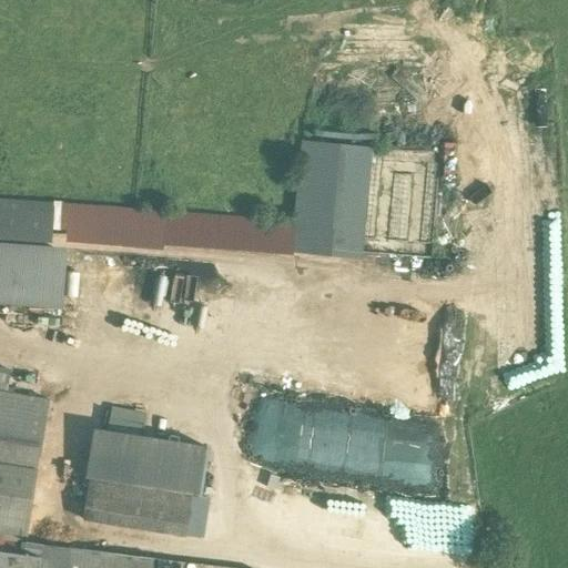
[(292,224),(288,251),(358,259),(372,152),(301,144),(292,224)]
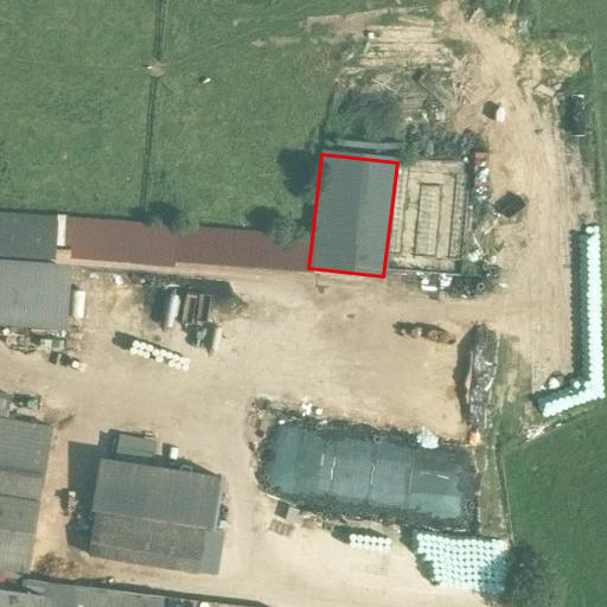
[(434,202),(465,203),(467,163),(415,160),(414,183),(427,183),(427,173),(439,174),(438,185),(435,185),(434,202)]
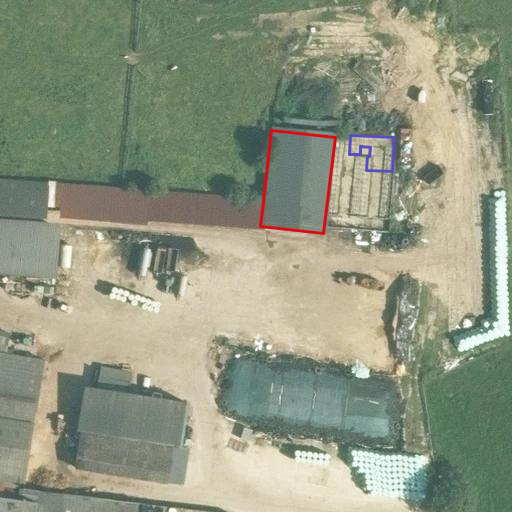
[(263,202),(0,180),(0,204),(260,226),(263,202)]
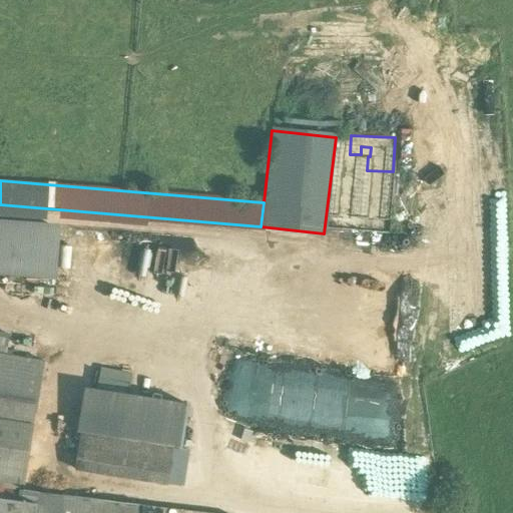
[(366,225),(388,226),(388,209),(367,209),(366,225)]
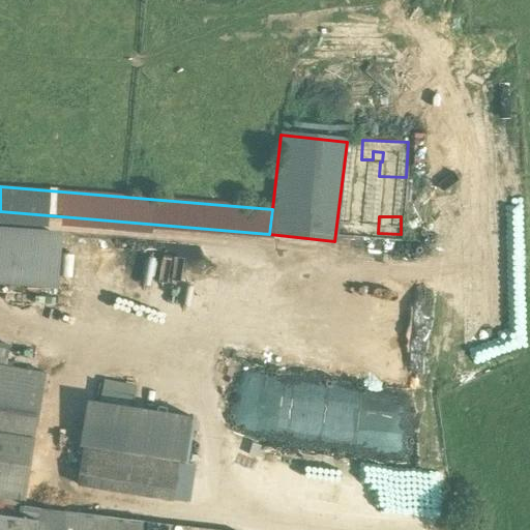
[(0,365),(0,434),(33,439),(45,374),(0,365)]
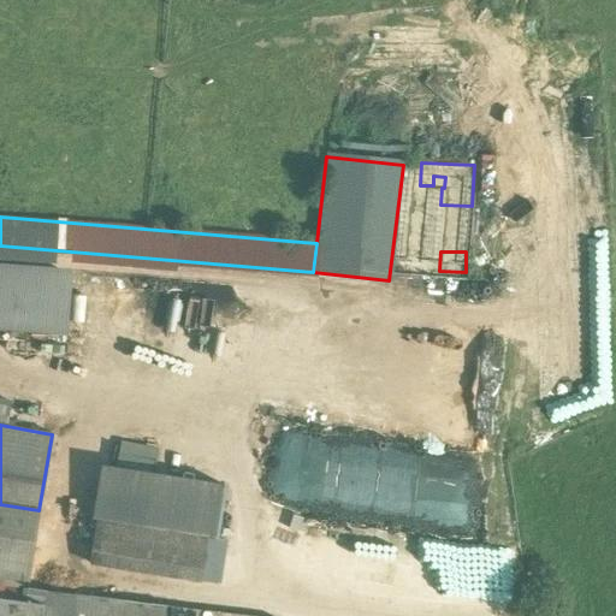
[(117,465),(157,469),(160,440),(120,436),(117,465)]
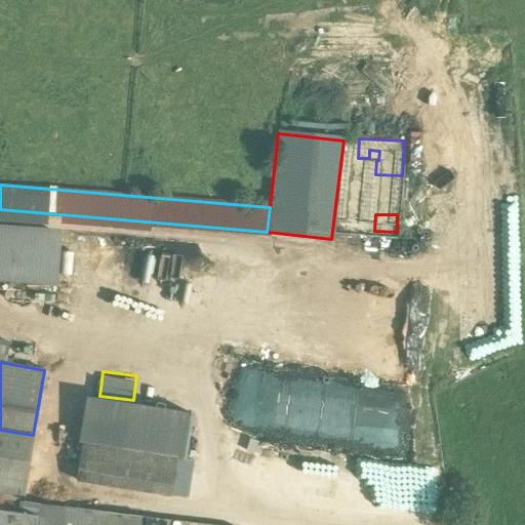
[(89,397),(81,443),(176,458),(184,460),(191,414),(89,397)]
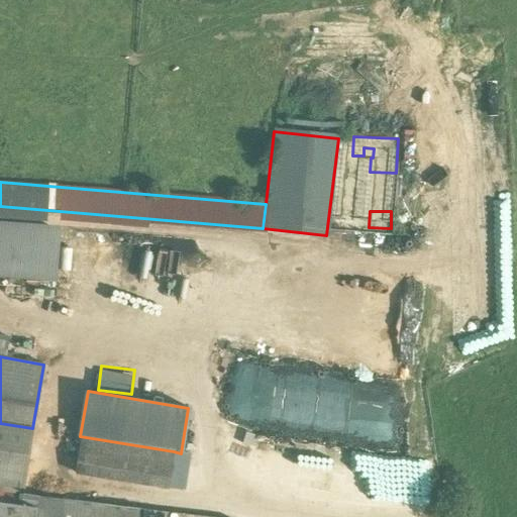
[(32,428),(0,423),(0,480),(23,484),(32,428)]
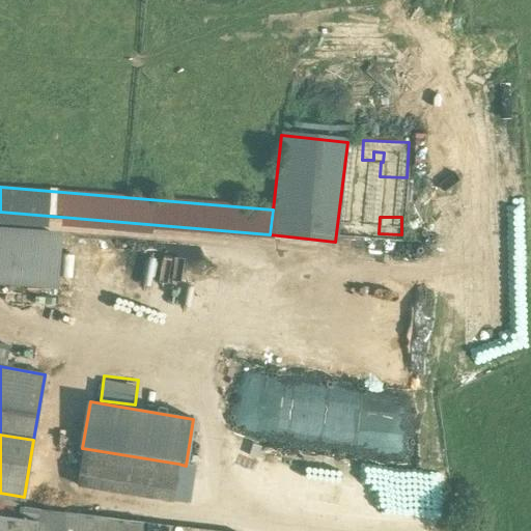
[(178,464),(82,448),(76,485),(172,501),(176,476),(178,464)]
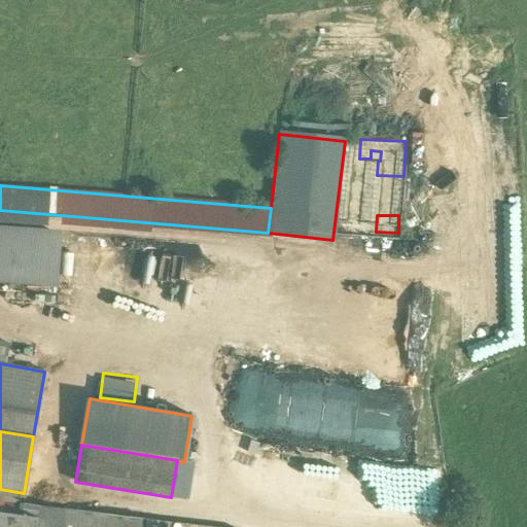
[(257,500),(421,520),(425,487),(261,467),(257,500)]
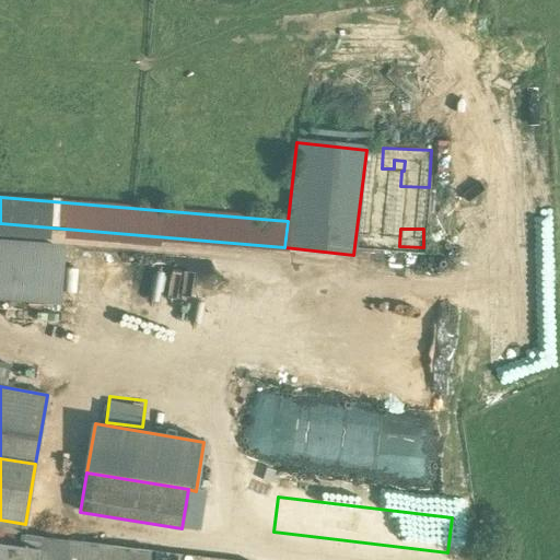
[(201,505),(186,502),(182,528),(197,531),(201,505)]
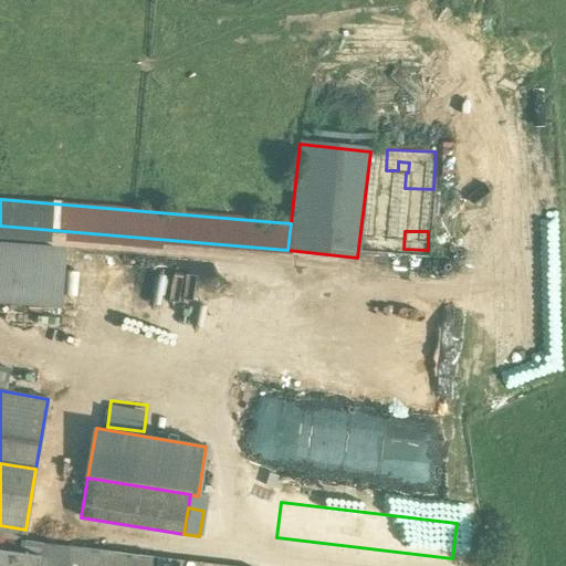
[(156,565),(157,558),(23,541),(23,554),(39,556),(38,565),(156,565)]
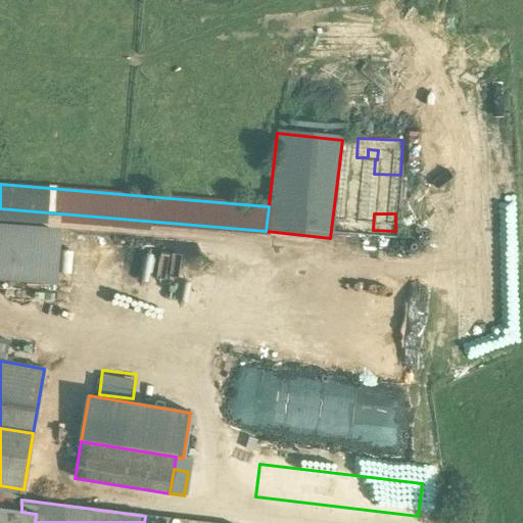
[(21,512),(0,509),(0,522),(35,522),(36,514),(21,512)]
